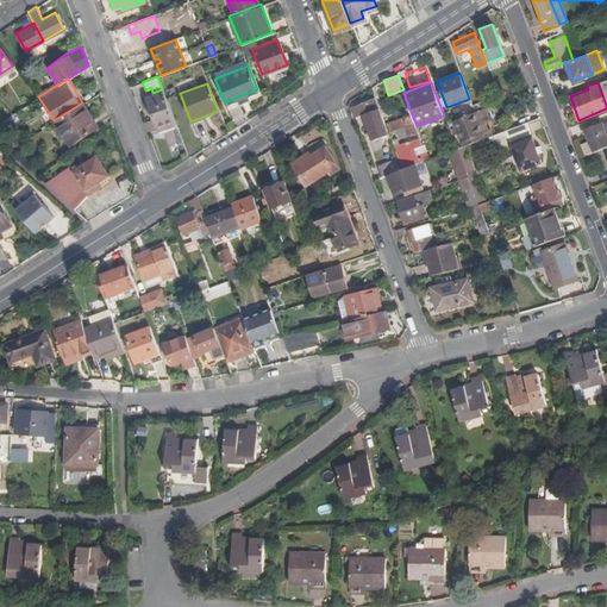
[(158,130),(175,124),(162,89),(152,93),(145,95),(158,130)]
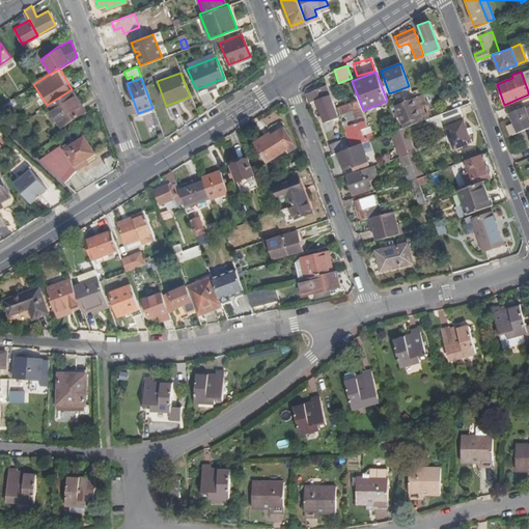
[(337,116),(326,84),(305,93),(308,102),(316,100),(324,121),(337,116)]
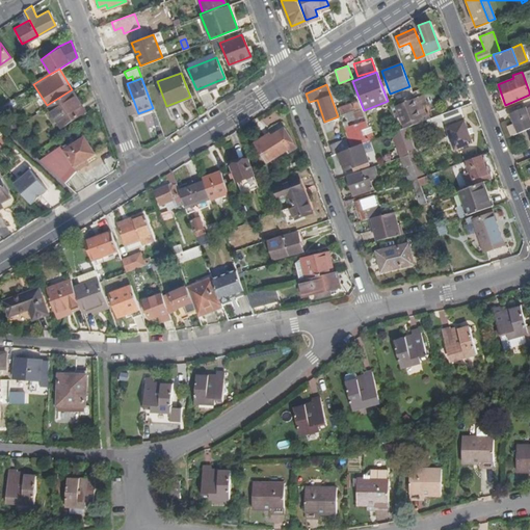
[(72,89),(47,105),(60,126),(85,110),(72,89)]
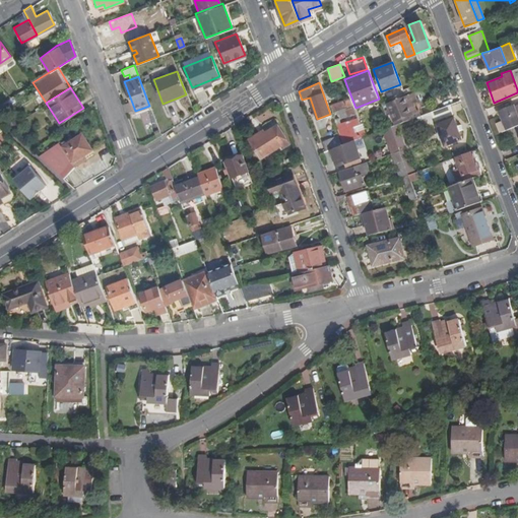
[(386,103),(394,124),(395,124),(416,116),(417,116),(415,110),(412,103),(415,102),(416,101),(413,93),(412,92),(386,103)]
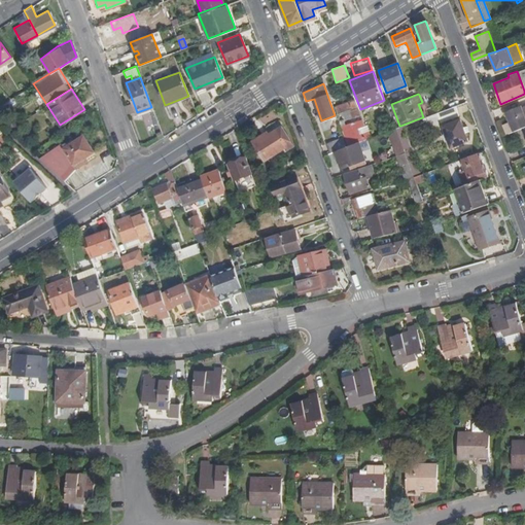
[(335,107),(337,112),(342,110),(345,119),(358,114),(355,105),(354,106),(352,100),(335,107)]
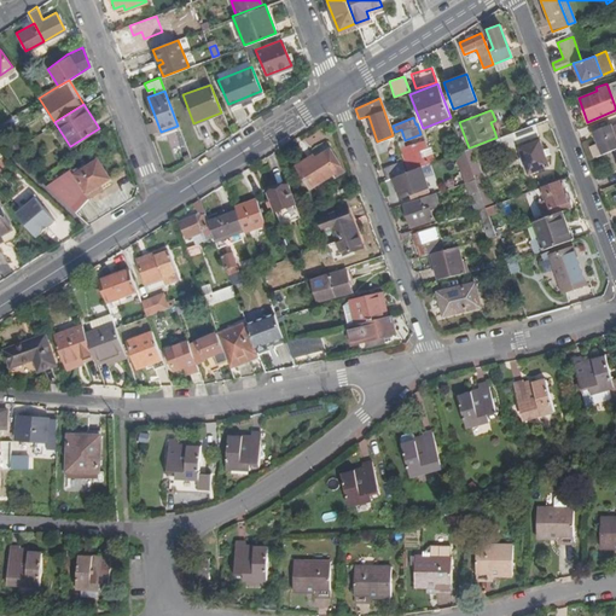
[(593,132),(602,154),(615,147),(615,125),(612,127),(610,123),(593,132)]
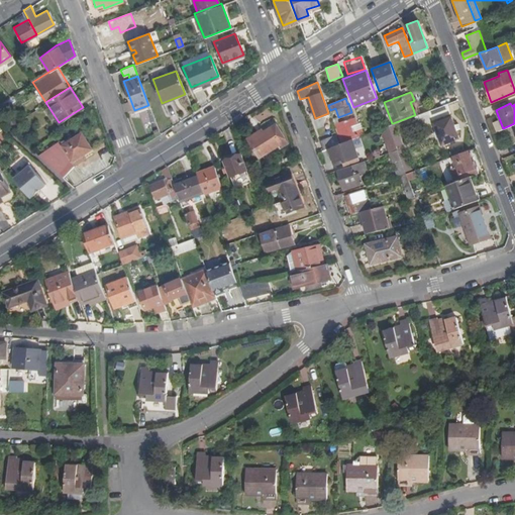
[(415,115),(414,115),(418,124),(449,112),(445,104),(419,114),(418,114),(415,115)]
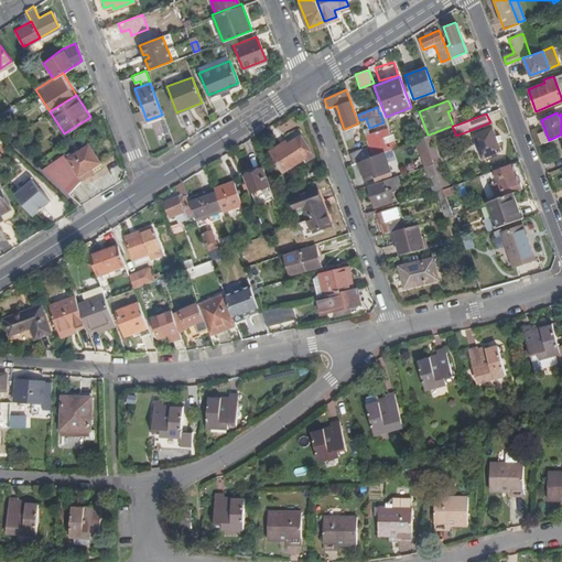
[(360,129),(364,136),(365,136),(373,155),(382,152),(397,147),(395,140),(378,146),(376,139),(388,134),(386,127),(369,133),(366,127),(360,129)]
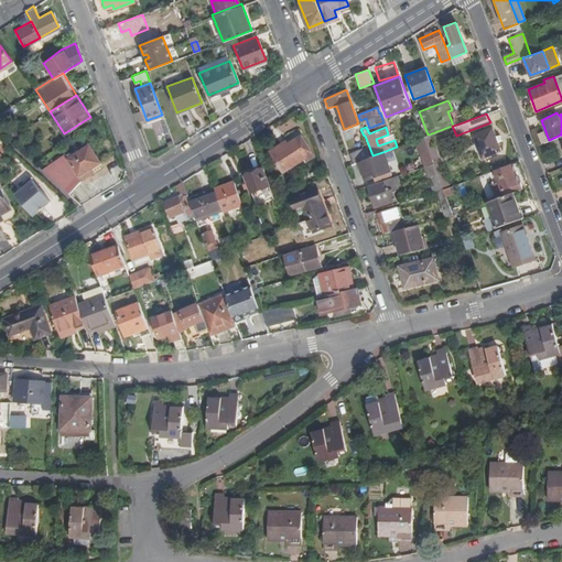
[(492,128),(473,134),(482,157),(500,150),(492,128)]
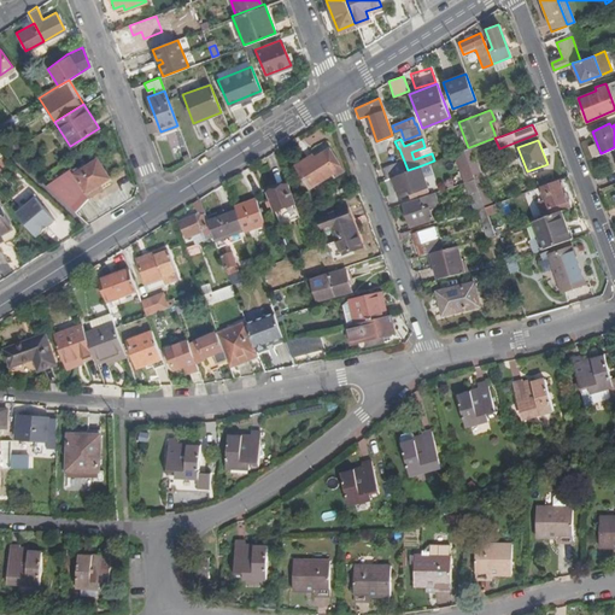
[(468,147),(462,150),(470,174),(478,171),(469,147),(468,147)]
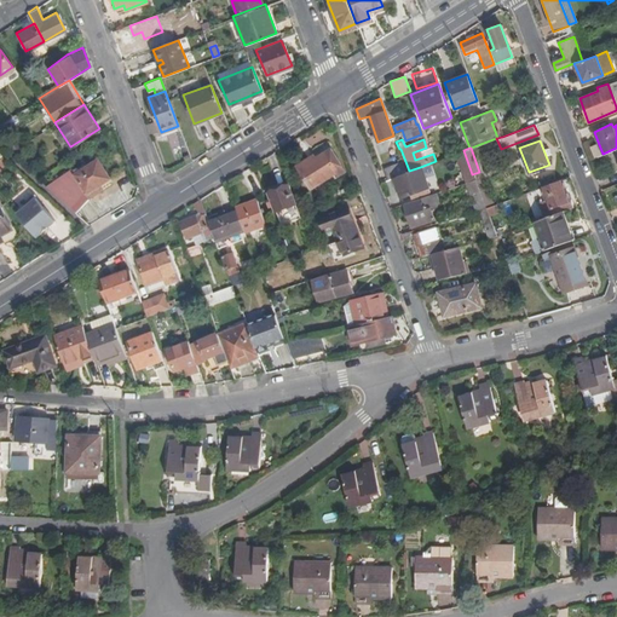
[(312,155),(295,165),(311,188),(336,172),(338,174),(344,171),(329,149),(315,157),(312,155)]
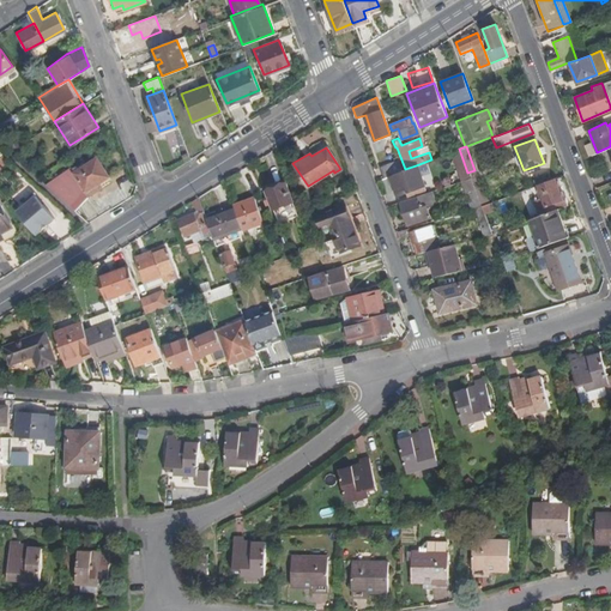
[(459,149),(449,152),(460,181),(470,177),(467,173),(459,149)]
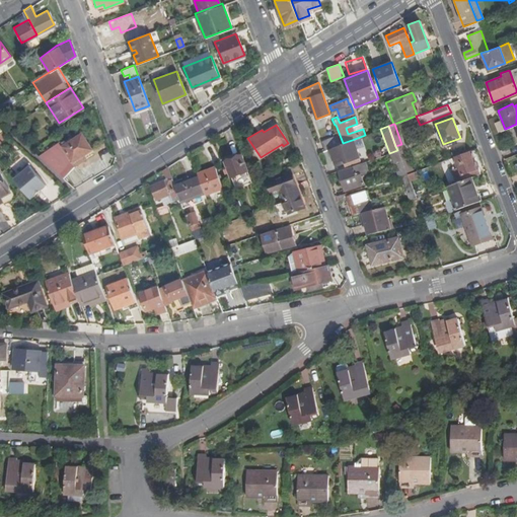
[(62,146),(72,161),(84,153),(91,149),(81,133),(62,146)]
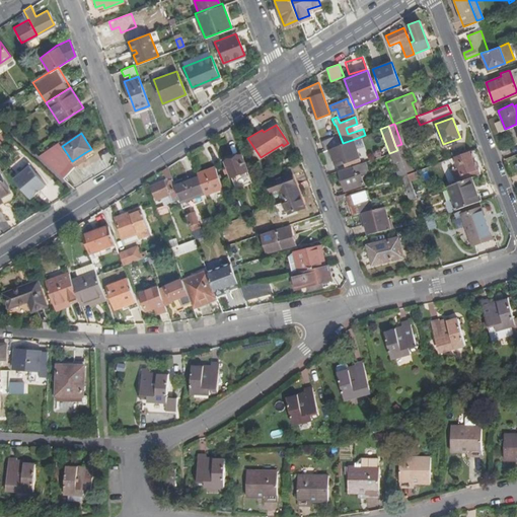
[(328,148),(340,144),(336,135),(320,141),(323,150),(328,148)]
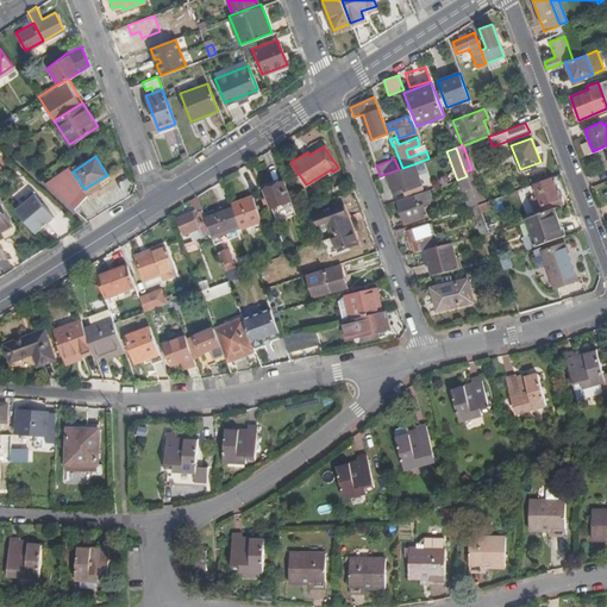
[(399,169),(386,174),(389,187),(392,187),(394,194),(404,191),(405,194),(413,192),(412,188),(420,185),(413,164),(402,168),(399,169)]
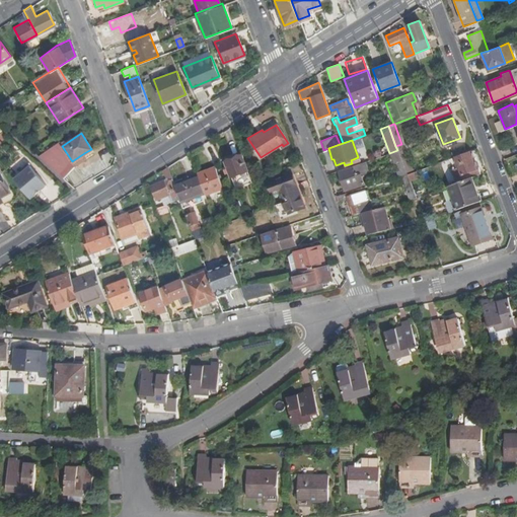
[(403,149),(397,151),(405,173),(412,171),(403,149)]
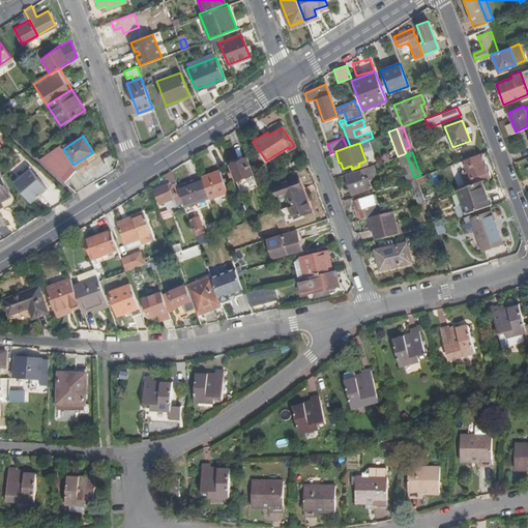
[(414,177),(406,154),(406,153),(398,156),(407,179),(408,179),(414,177)]
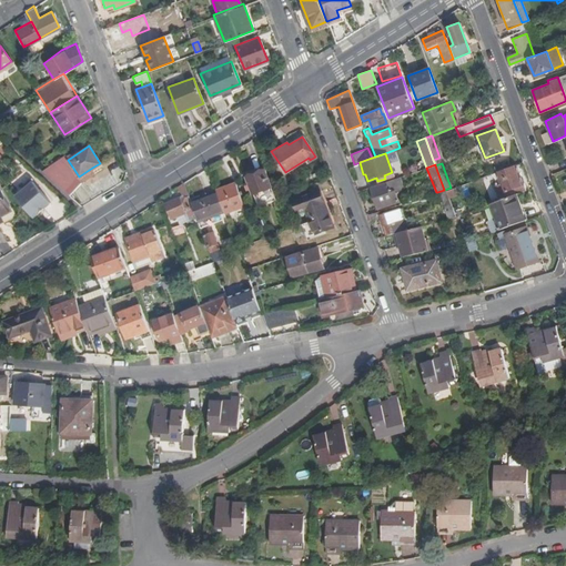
[(514,194),(523,191),(514,164),(496,171),(501,182),(496,183),(502,199),(514,194)]
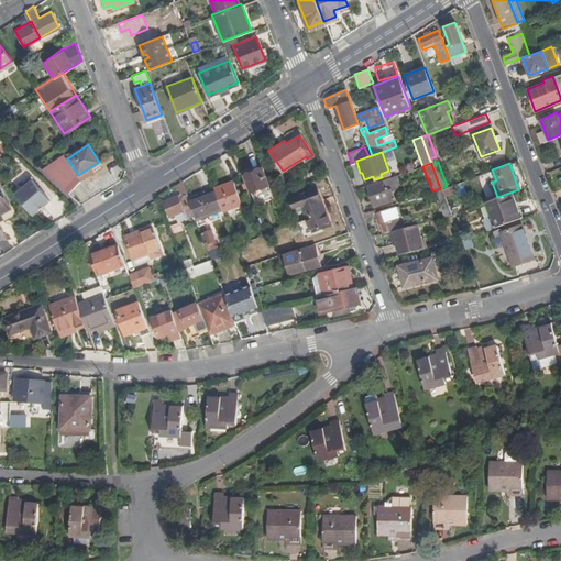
[(91,166),(78,175),(80,179),(94,172),(91,166)]
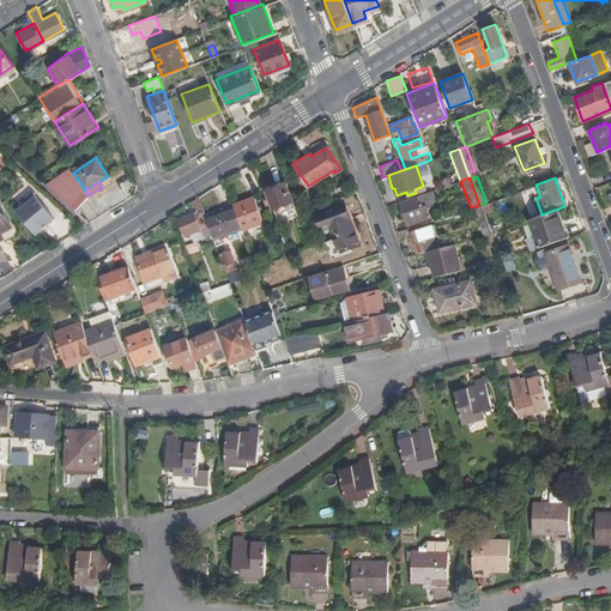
[(284,182),(265,191),(272,209),(277,222),(296,215),(291,201),(284,182)]
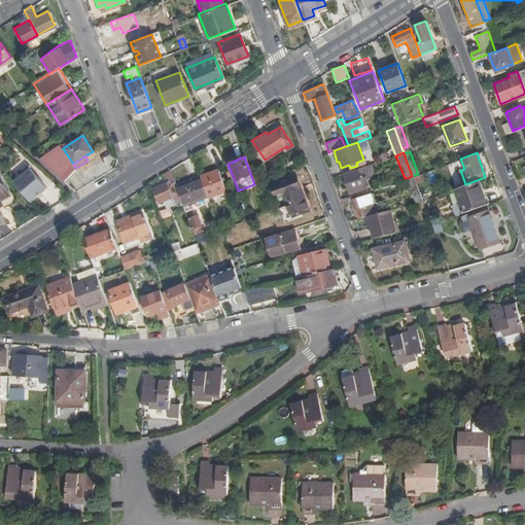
[(19,158),(7,170),(16,178),(28,165),(19,158)]
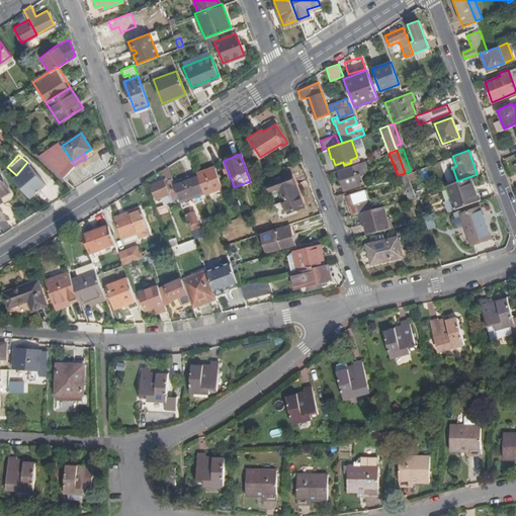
[(362,161),(336,170),(343,189),(361,183),(358,172),(365,169),(362,161)]
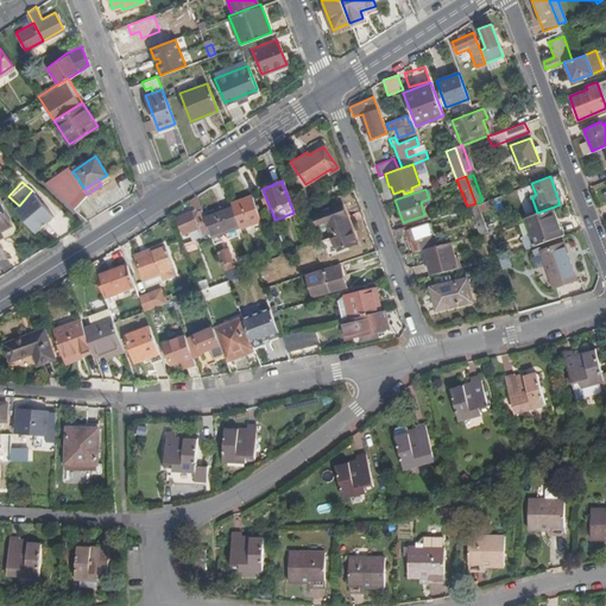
[(14,208),(37,233),(56,216),(33,191),(14,208)]
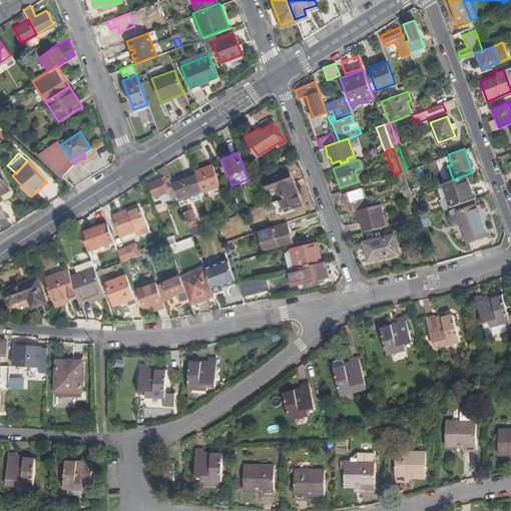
[(172,203),(178,200),(177,197),(171,182),(164,164),(159,168),(162,178),(166,177),(169,187),(166,189),(172,203)]
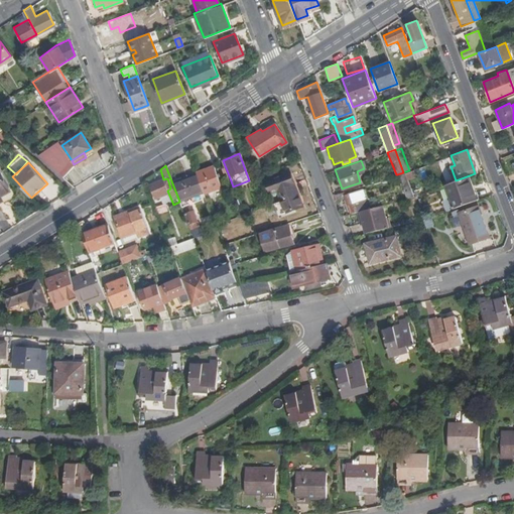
[(213,165),(196,172),(196,174),(202,189),(203,194),(221,186),(213,165)]
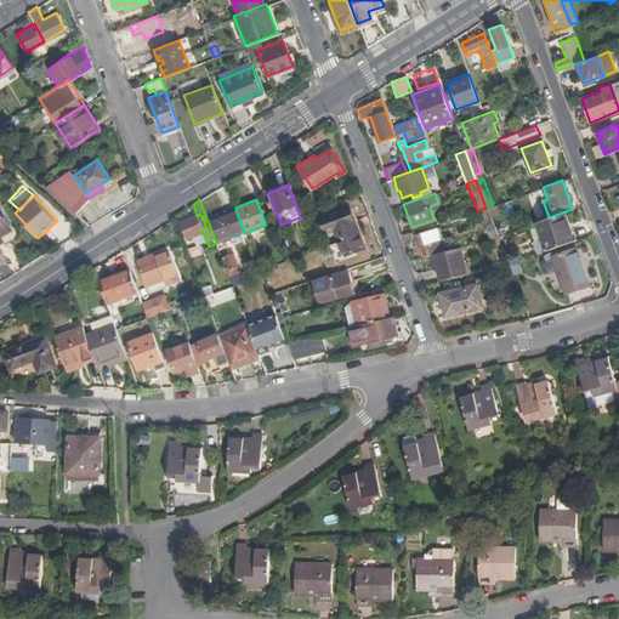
[(348,205),(319,216),(325,232),(334,230),(339,242),(342,255),(364,248),(348,205)]
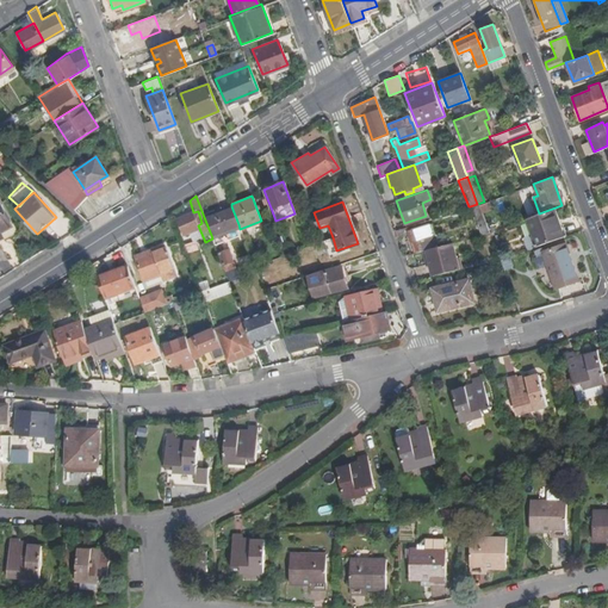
[(470,206),(481,235),(489,233),(488,231),(477,204),(470,206)]
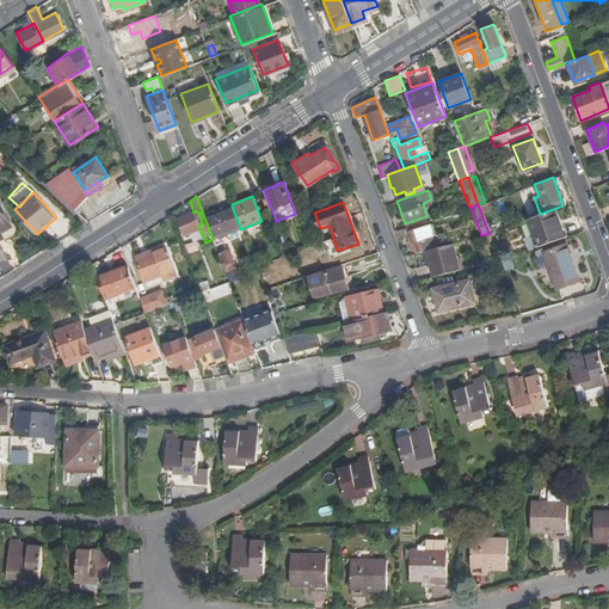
[(0,235),(1,235),(0,234),(0,231),(10,226),(0,207),(0,235)]
